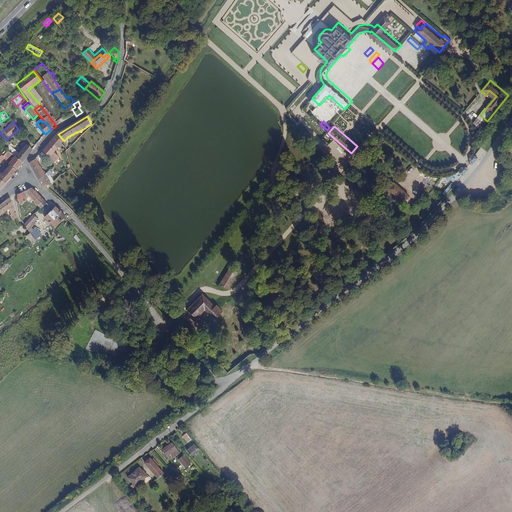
[(64,141),(58,134),(50,143),(55,150),(64,141)]
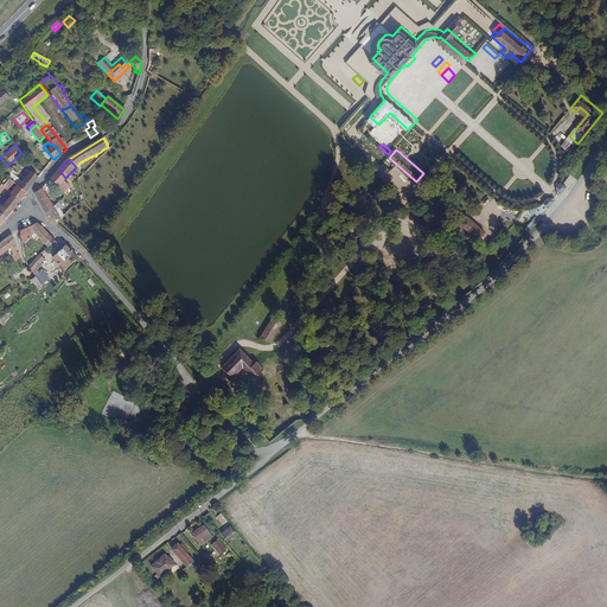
[(71,186),(65,178),(59,170),(50,179),(62,196),(71,186)]
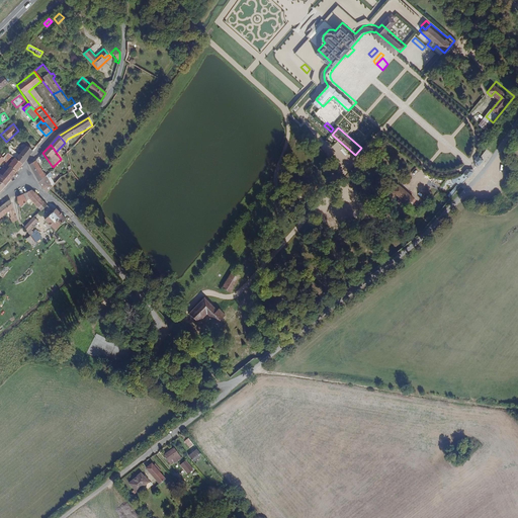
[(22,165),(32,152),(26,147),(18,155),(11,149),(8,153),(11,156),(14,159),(22,165)]
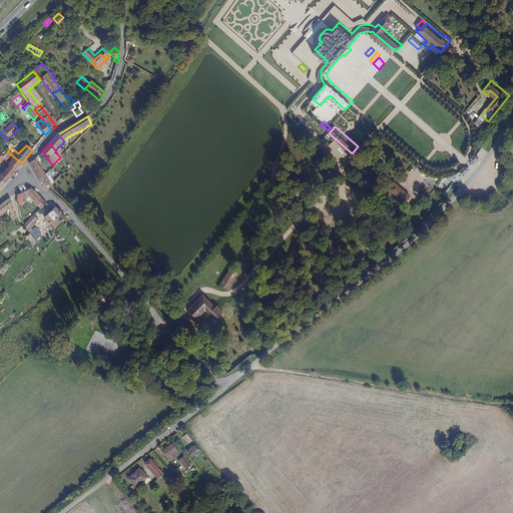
[(5,161),(11,154),(8,151),(4,155),(4,156),(2,158),(5,161)]
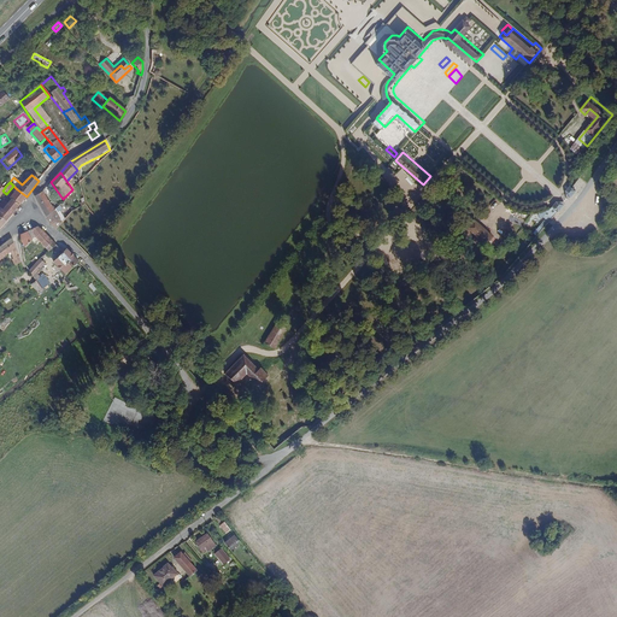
[(18,206),(27,197),(17,189),(10,198),(11,199),(18,206)]
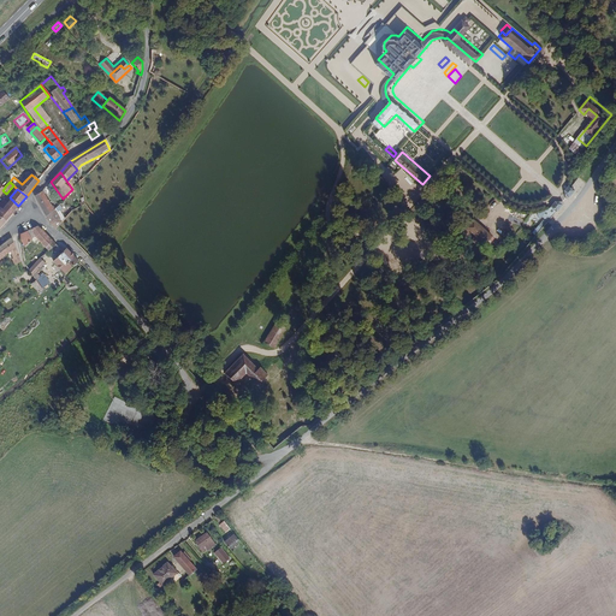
[(43,195),(41,191),(34,199),(45,218),(54,211),(43,195)]
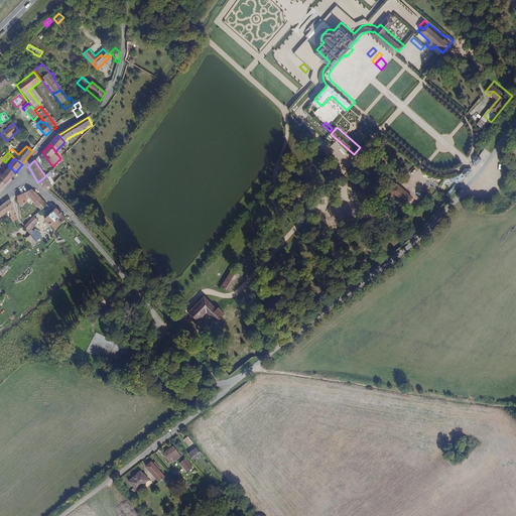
[(405,185),(419,170),(414,165),(399,182),(405,185)]
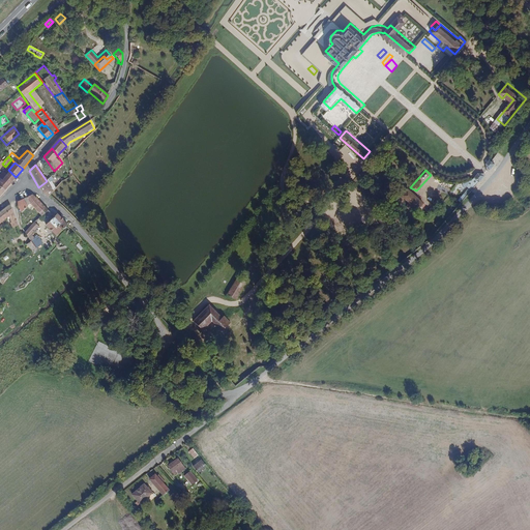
[(0,186),(4,190),(16,177),(9,171),(6,175),(3,172),(0,175),(0,178),(0,179),(0,186)]
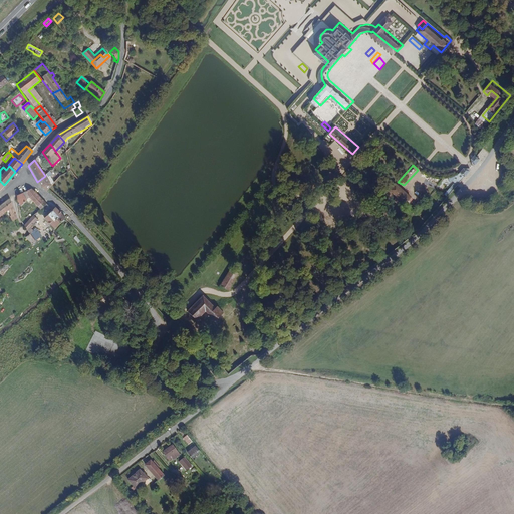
[(451,191),(469,170),(468,168),(465,168),(454,176),(457,179),(448,188),(451,191)]
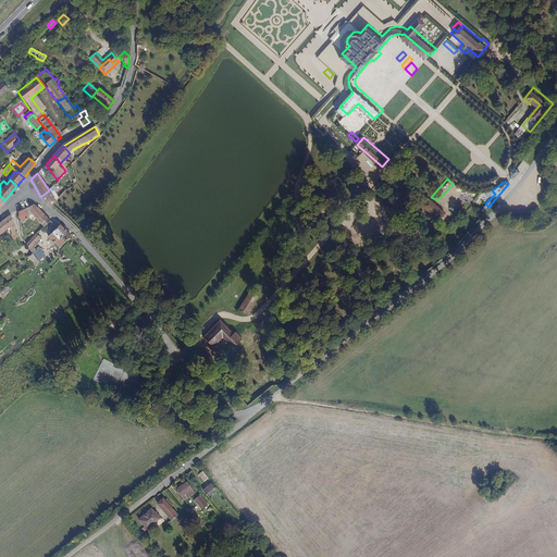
[(473,201),(482,193),(475,193),(470,193),(465,190),(458,187),(456,192),(473,201)]
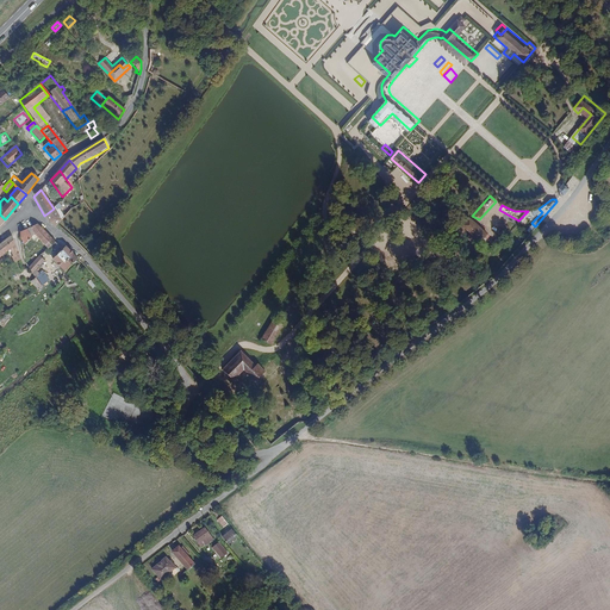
[(60,217),(54,209),(44,216),(49,223),(60,217)]
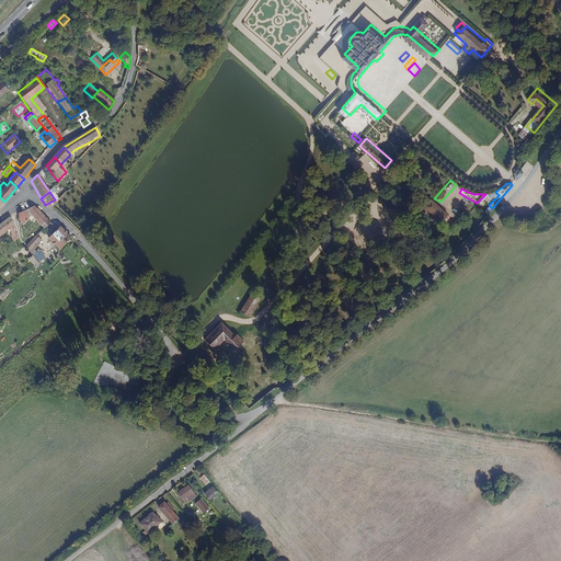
[(54,207),(58,204),(55,199),(45,205),(50,209),(54,207)]
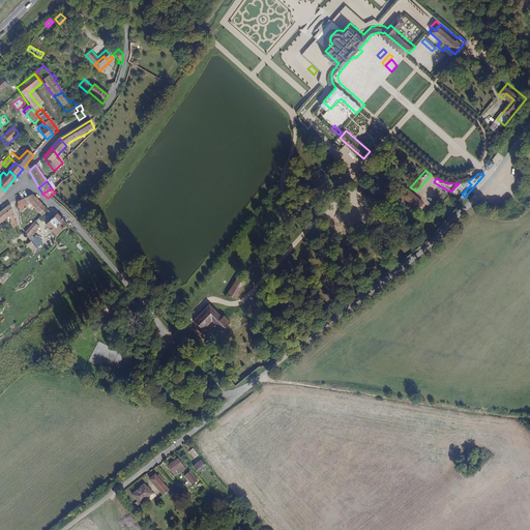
[(423,203),(408,188),(401,196),(408,203),(405,206),(413,213),(423,203)]
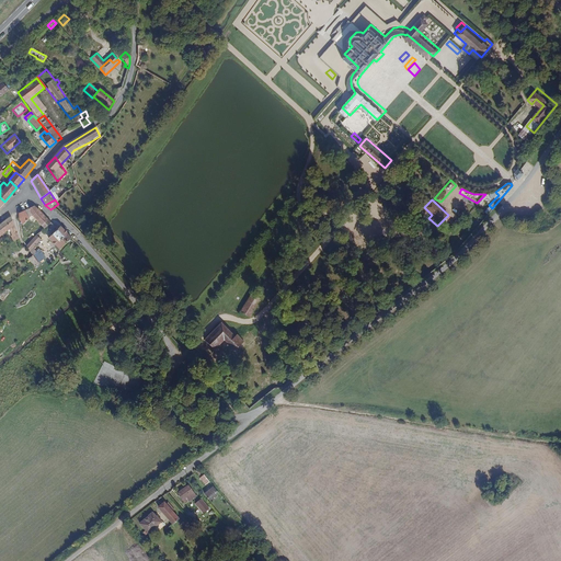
[(376,218),(381,207),(371,203),(364,220),(379,227),(382,221),(376,218)]
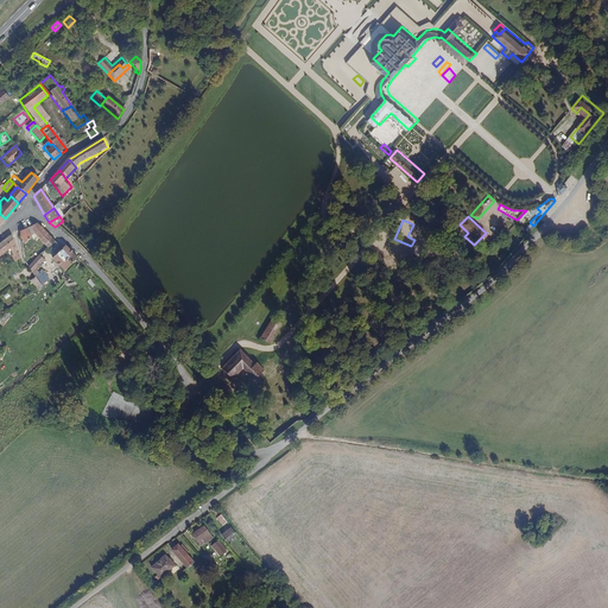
[(55,242),(45,230),(37,225),(30,227),(37,236),(48,248),(55,242)]
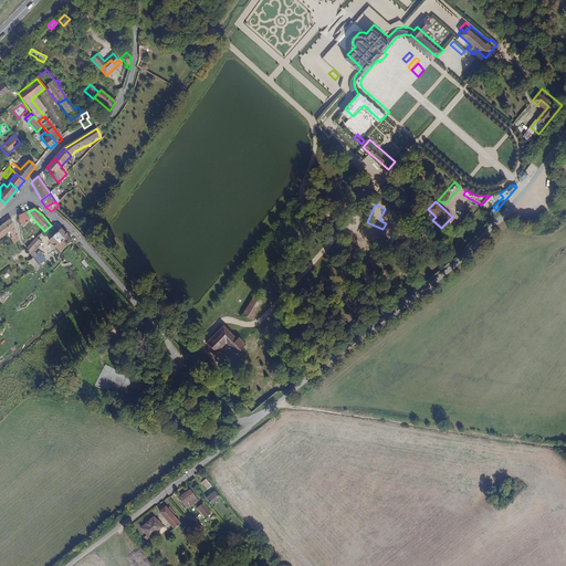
[(23,228),(30,221),(25,213),(19,216),(19,221),(23,228)]
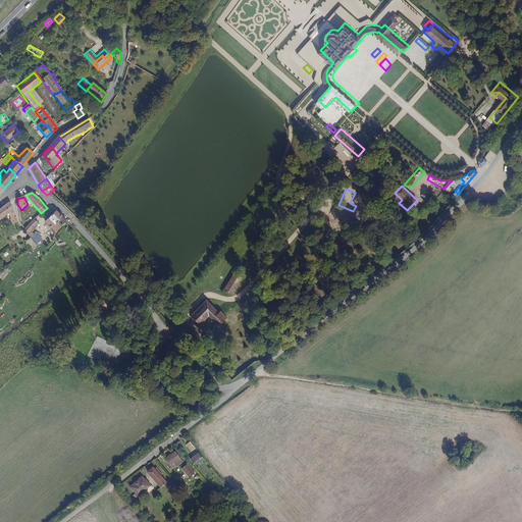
[(419,216),(429,206),(423,201),(421,203),(417,203),(415,206),(415,210),(414,211),(419,216)]
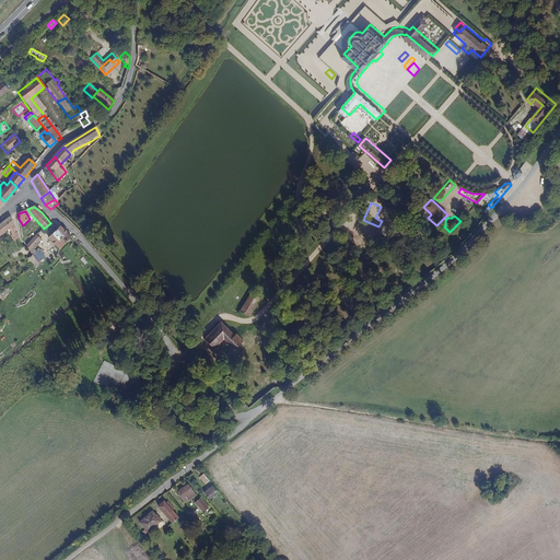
[(16,233),(10,217),(0,223),(0,235),(9,231),(11,234),(13,241),(18,238),(16,233)]
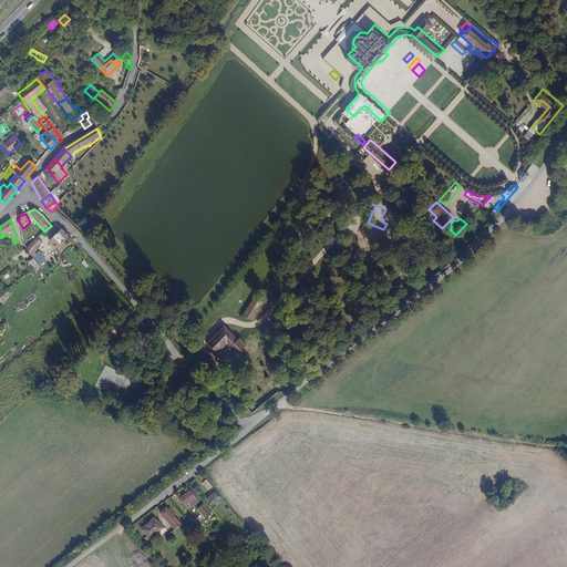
[(71,241),(61,230),(49,241),(59,254),(71,241)]
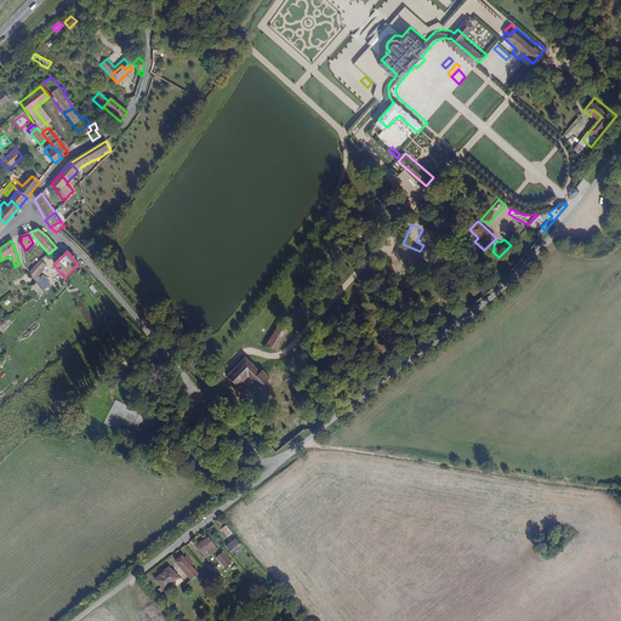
[(35,277),(45,267),(43,263),(46,260),(45,257),(40,262),(36,265),(28,273),(35,283),(39,280),(35,277)]
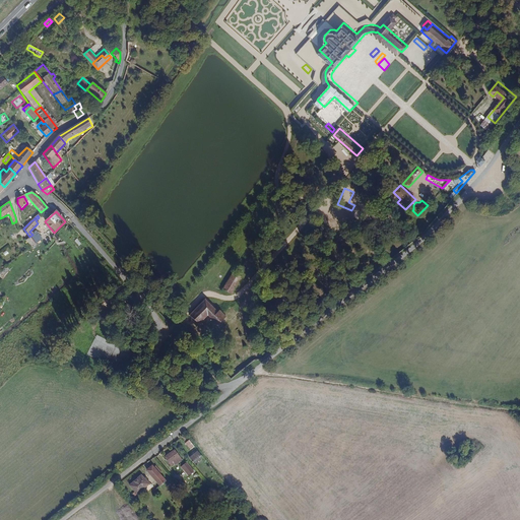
[(40,240),(36,233),(33,235),(29,237),(35,244),(40,240)]
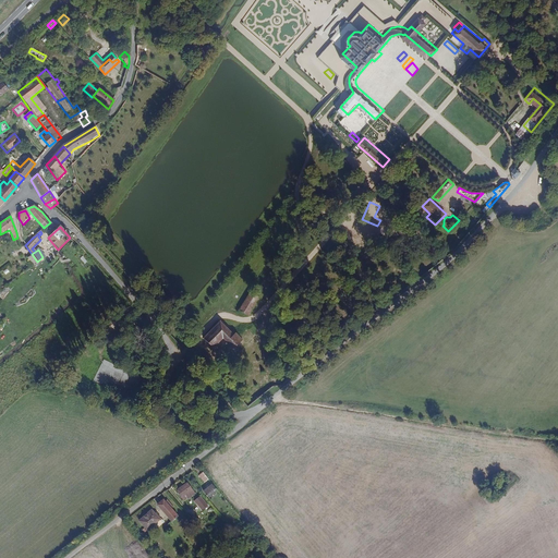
[(32,254),(26,257),(33,265),(37,262),(32,254)]
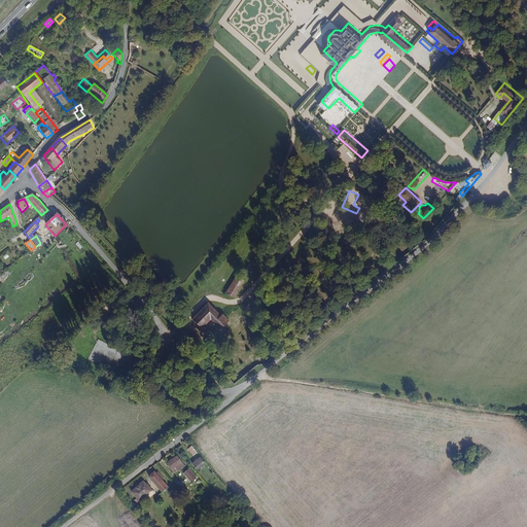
[(239,296),(249,279),(238,273),(229,289),(239,296)]
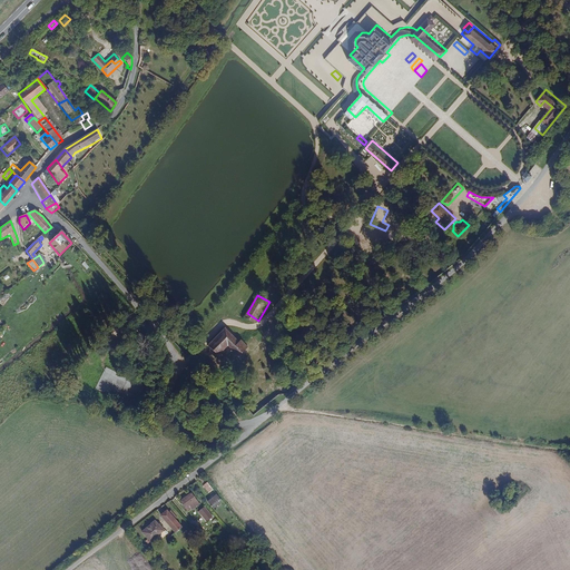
[(243,355),(253,345),(245,338),(243,341),(227,326),(210,343),(223,354),(232,344),(243,355)]
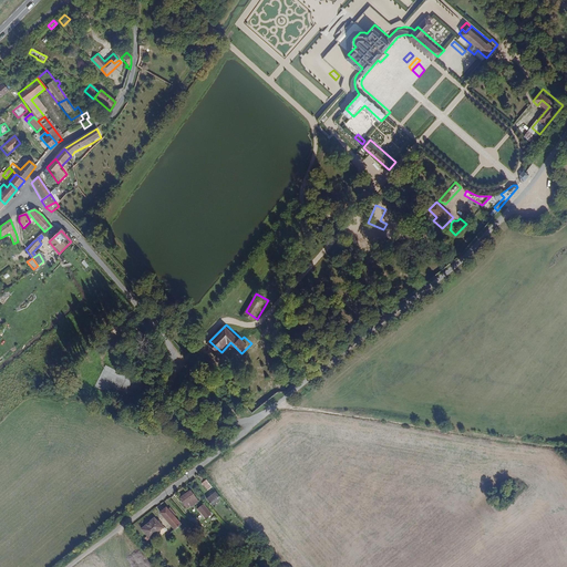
[(126,338),(137,331),(134,326),(123,332),(126,338)]
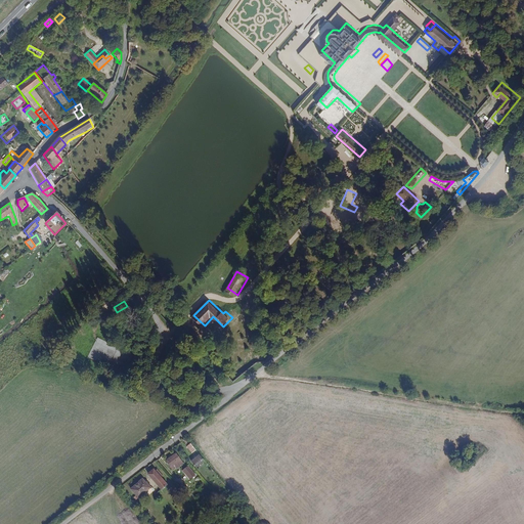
[(215,336),(223,326),(213,316),(205,325),(215,336)]
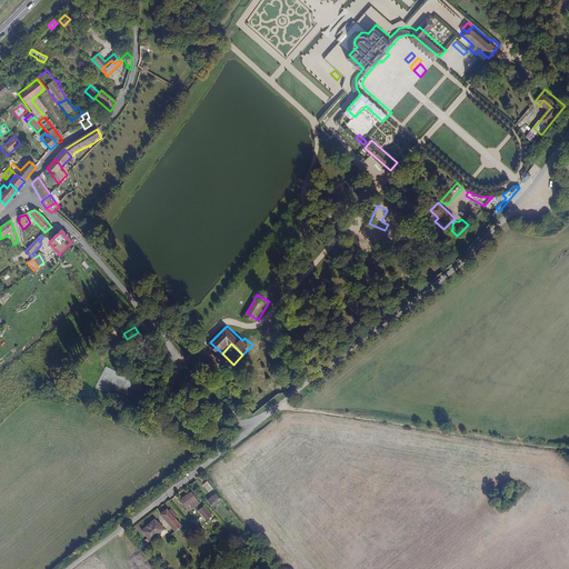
[(207,490),(210,487),(206,481),(201,485),(207,490)]
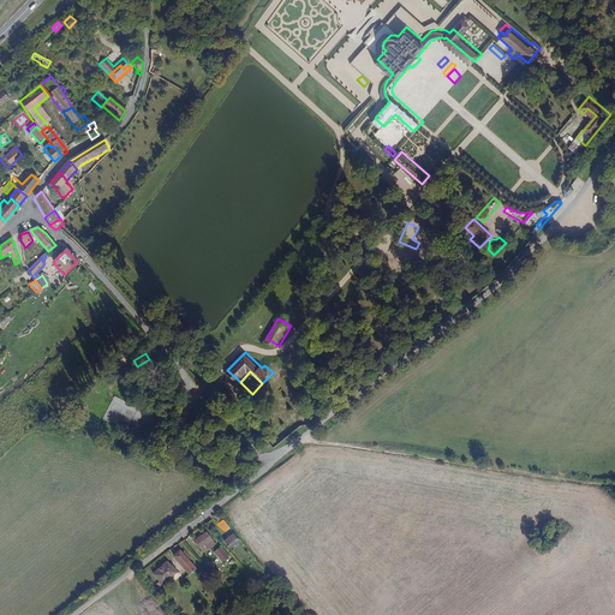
[(210,537),(204,529),(191,537),(197,547),(210,537)]
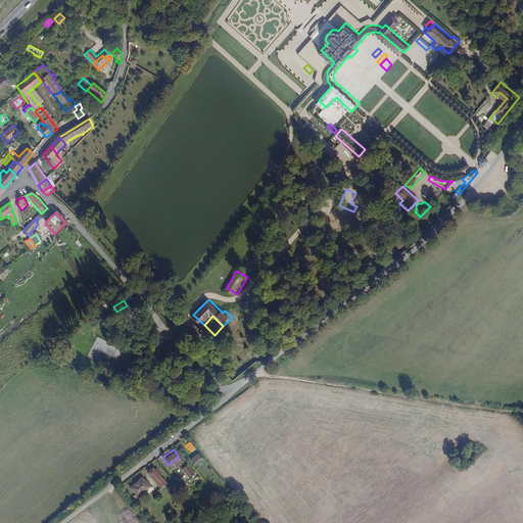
[(194,464),(202,457),(197,452),(189,458),(194,464)]
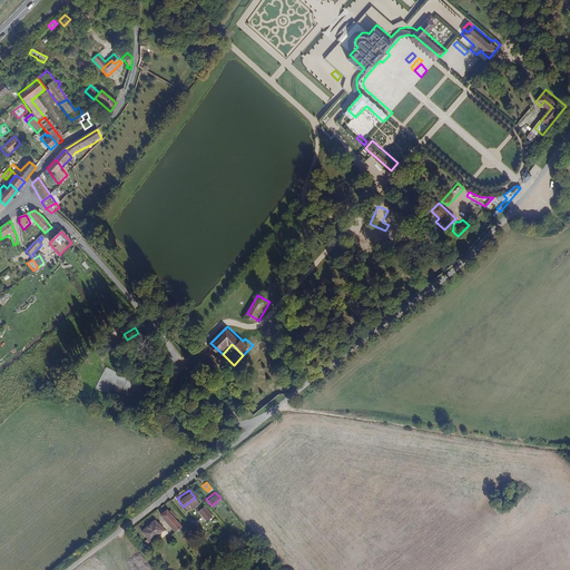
[(207,522),(214,516),(204,505),(198,512),(207,522)]
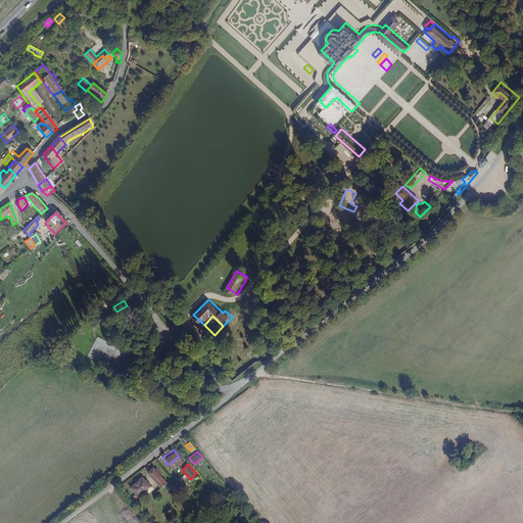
[(164,480),(150,465),(144,471),(158,486),(164,480)]
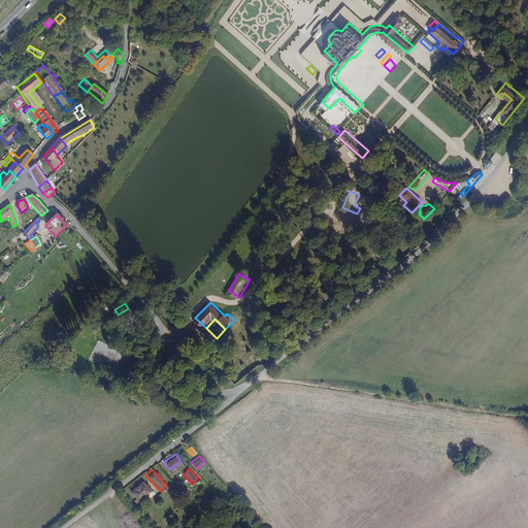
[(150,489),(140,480),(128,491),(137,500),(150,489)]
